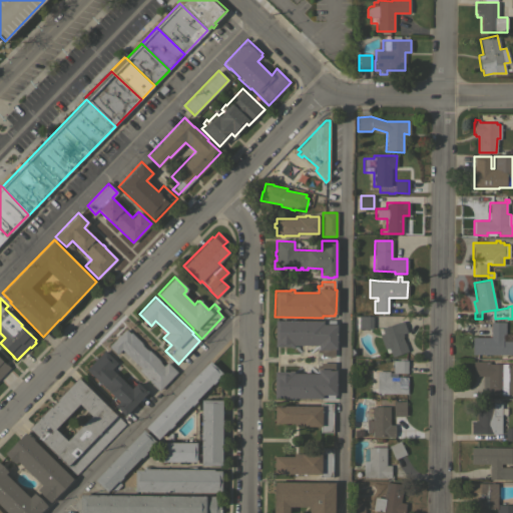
[(372,329),(358,329),(358,316),(359,316),(359,312),(363,312),(363,316),(366,316),(366,313),(371,313),(371,316),(372,316),(372,329)]
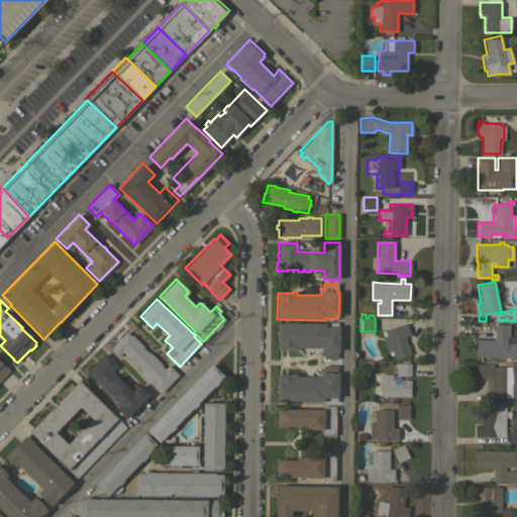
[(324,323),(324,322),(336,322),(336,326),(338,326),(338,351),(336,351),(336,358),(323,358),(323,355),(319,354),(319,347),(296,347),(296,350),(292,349),(292,348),(277,348),(277,322),(324,323)]
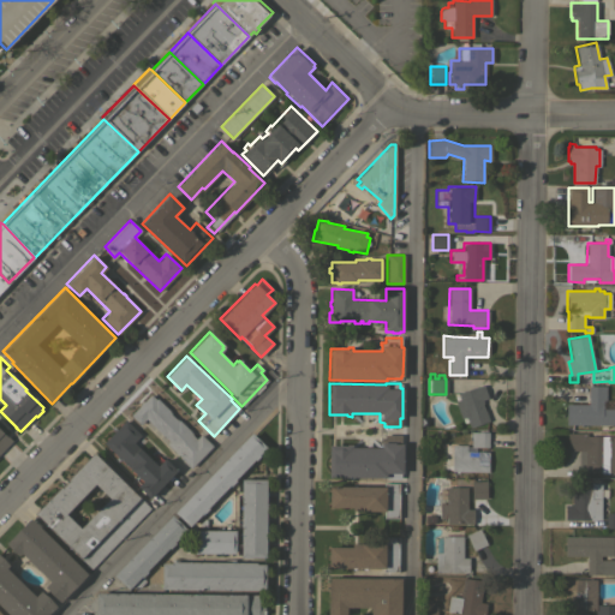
[(469,428),(467,422),(463,423),(453,396),(458,394),(458,393),(477,386),(483,384),(488,398),(482,400),(483,402),(482,404),(484,410),(489,421),(469,428)]
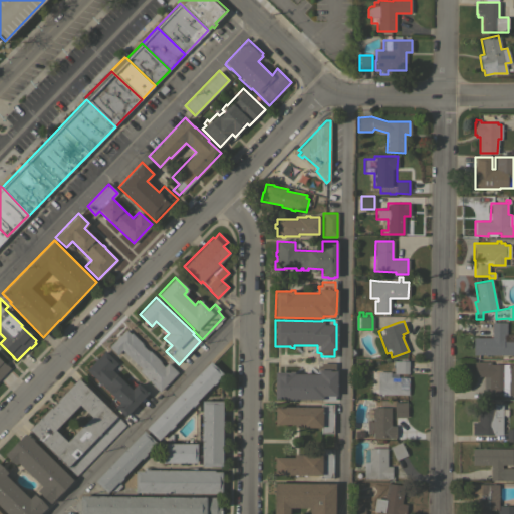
[(513,355),(473,354),(473,337),(491,337),(491,322),(506,322),(506,333),(503,333),(503,341),(513,341),(513,355)]
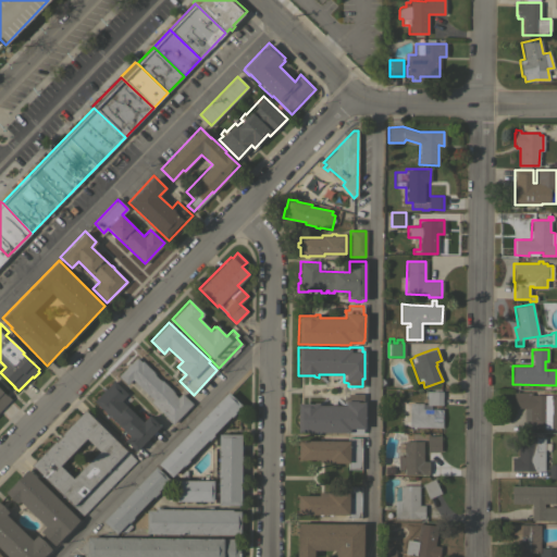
[(172,424),(161,413),(162,412),(150,401),(152,399),(132,379),(126,385),(118,376),(126,367),(125,366),(128,363),(130,363),(136,357),(140,361),(141,360),(153,372),(152,372),(155,374),(153,374),(159,380),(160,379),(174,393),(173,394),(177,397),(181,393),(193,404),(172,424)]
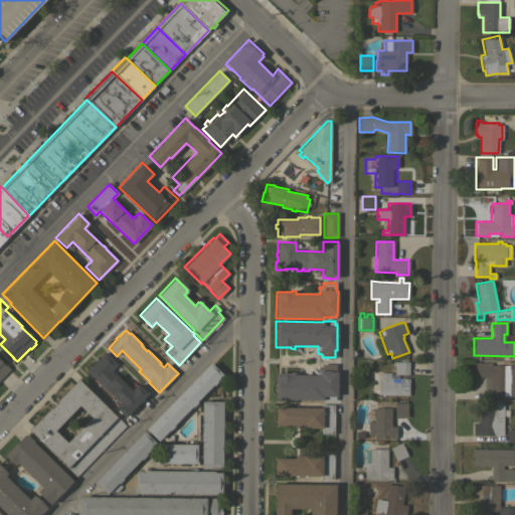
[(125,417),(115,407),(118,403),(110,395),(111,394),(87,370),(105,352),(118,364),(111,371),(132,390),(138,384),(148,393),(125,417)]
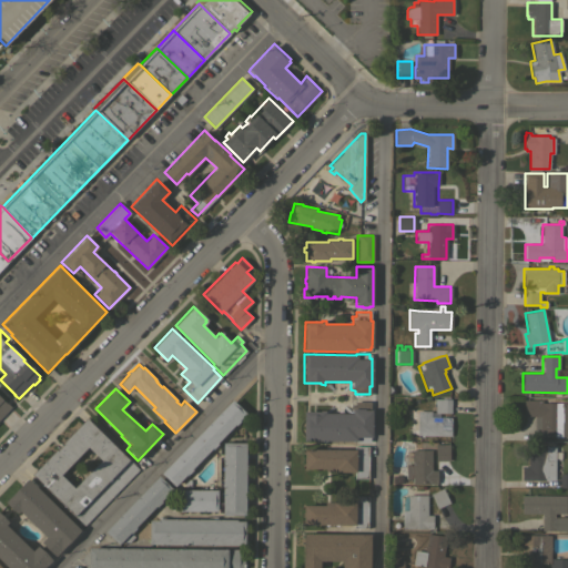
[(0,397),(7,404),(7,403),(10,407),(0,417),(0,397)]
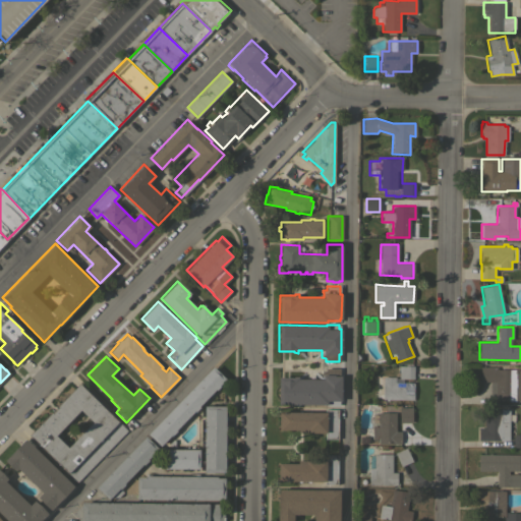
[(413,365),(413,379),(398,379),(398,365),(413,365)]
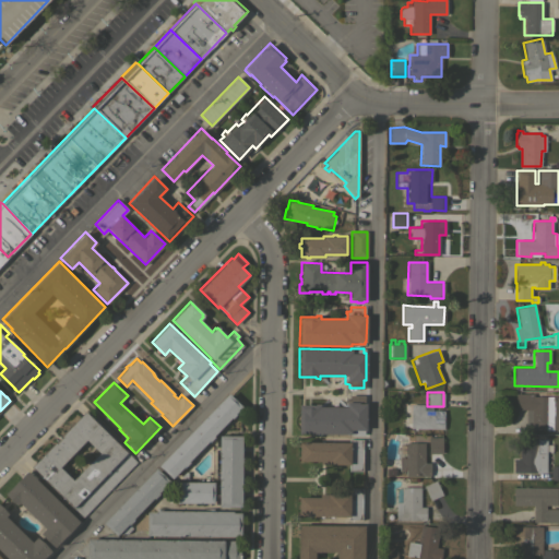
[(228,393),(241,406),(235,413),(236,414),(232,418),(230,417),(213,436),(214,437),(210,441),(207,440),(188,461),(189,462),(183,467),(182,467),(171,478),(157,465),(228,393)]
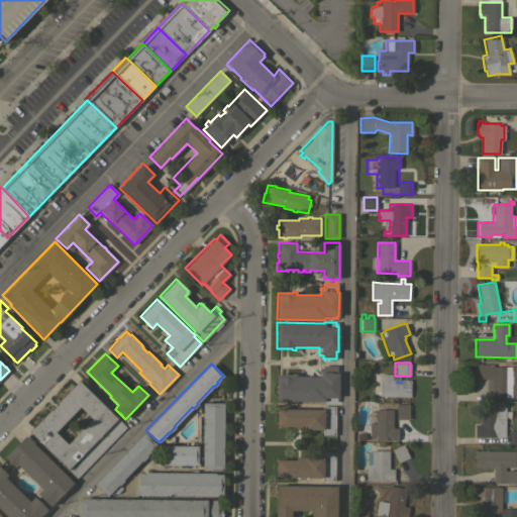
[(277,375),(295,375),(295,377),(319,377),(319,364),(326,364),(326,366),(336,366),(336,373),(338,373),(338,398),(336,398),(336,402),(322,402),(322,401),(276,401),(277,375)]
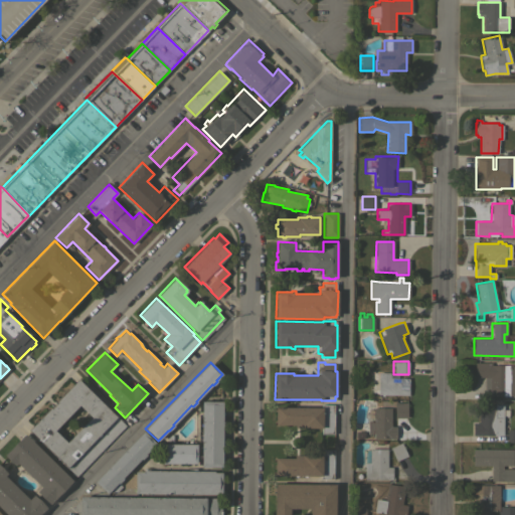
[(484,377),(474,377),(474,362),(491,362),(491,365),(514,365),(514,395),(490,395),(490,393),(484,393),(484,377)]
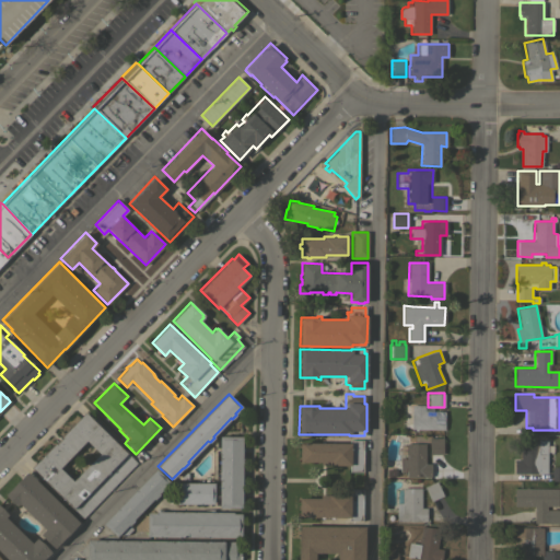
[(444,411),(444,430),(410,429),(411,405),(424,405),(424,411),(444,411)]
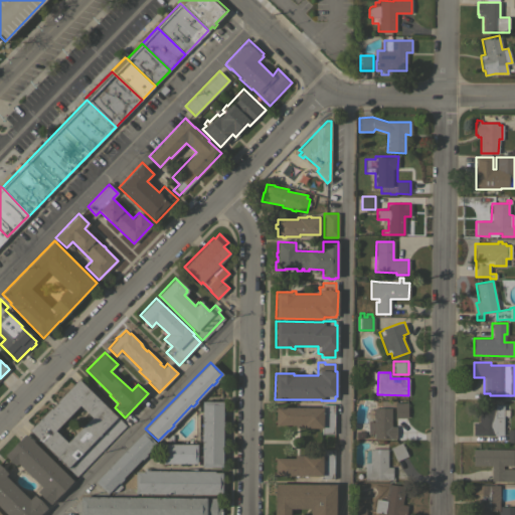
[(75,477),(28,430),(78,379),(126,425),(75,477)]
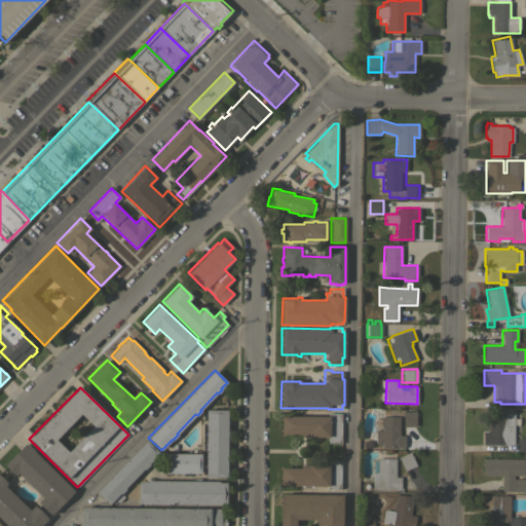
[(227,477),(205,477),(205,409),(227,410),(227,477)]
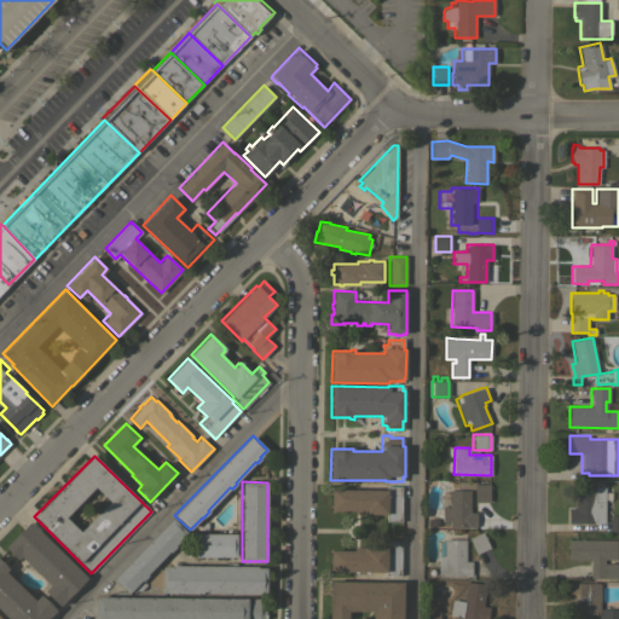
[(490,484),(490,502),(474,502),(474,484),(490,484)]
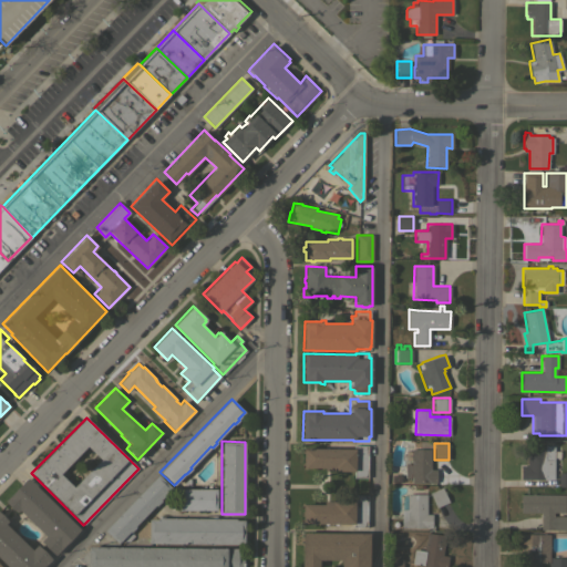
[(368,477),(353,477),(353,471),(325,471),(325,467),(303,467),(303,449),(325,449),(325,447),(328,447),(328,449),(334,449),(334,447),(338,447),(338,449),(353,449),(353,445),(368,445),(368,477)]
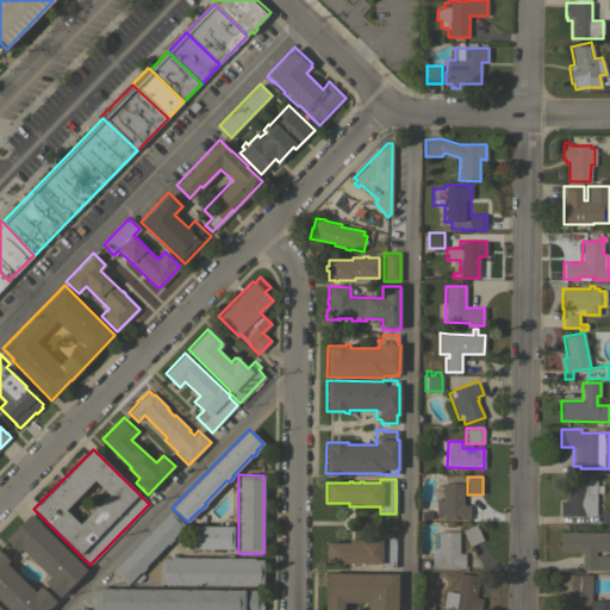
[(596,516),(560,516),(560,500),(566,500),(566,479),(596,479),(596,516)]
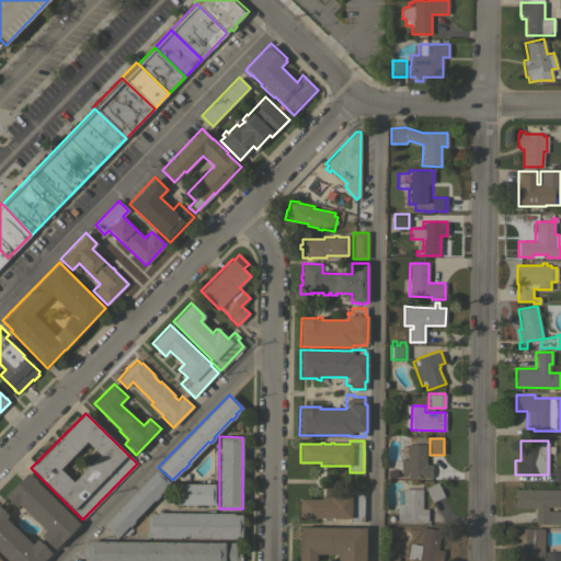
[(425,464),(432,464),(432,478),(407,478),(407,472),(400,472),(400,458),(407,458),(407,444),(426,444),(425,464)]
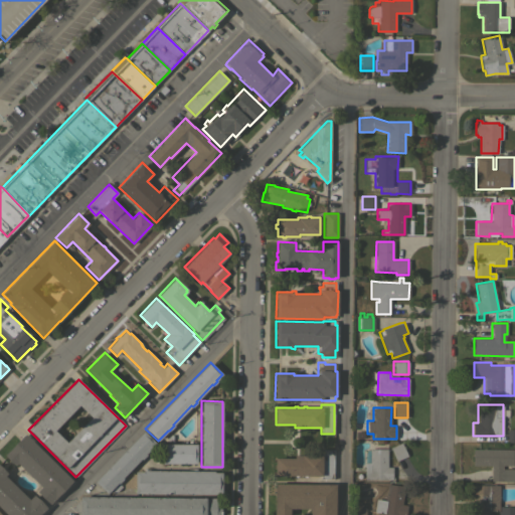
[(144,431),(156,443),(145,454),(146,455),(142,460),(141,459),(123,478),(123,479),(119,484),(122,487),(117,492),(110,491),(107,494),(95,482),(144,431)]
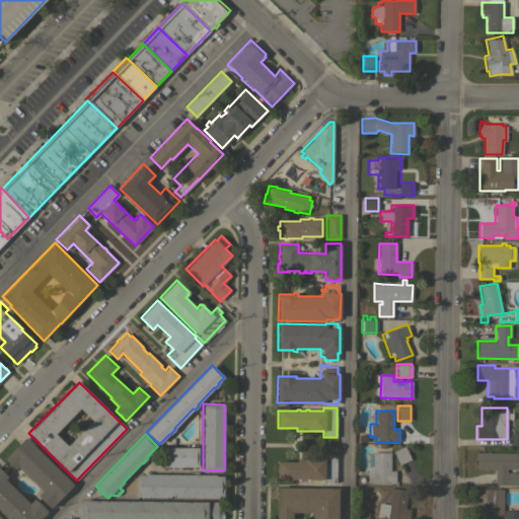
[(73,485),(51,508),(38,495),(42,491),(17,466),(15,468),(4,458),(25,437),(73,485)]
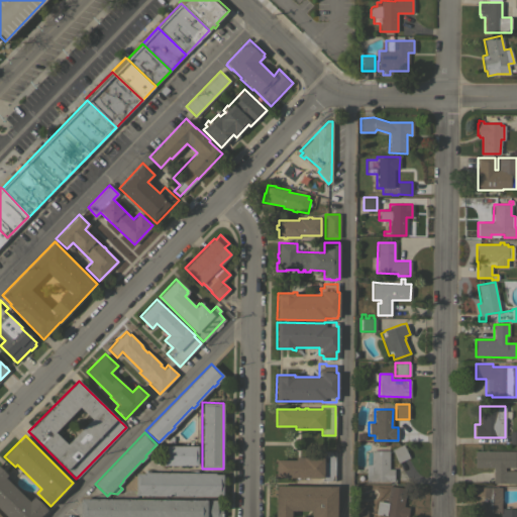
[(403,443),(409,457),(397,462),(391,449),(403,443)]
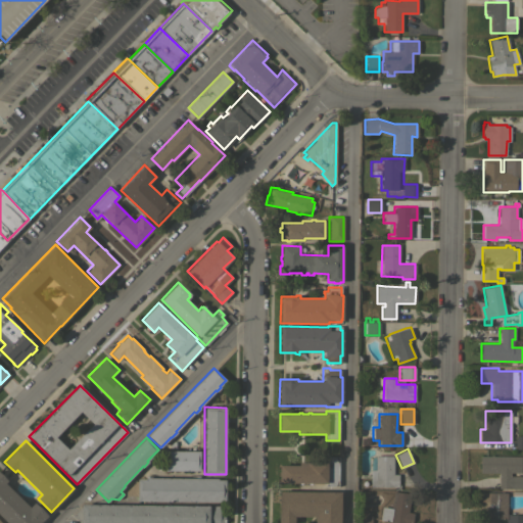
[(199,450),(199,470),(164,470),(164,450),(199,450)]
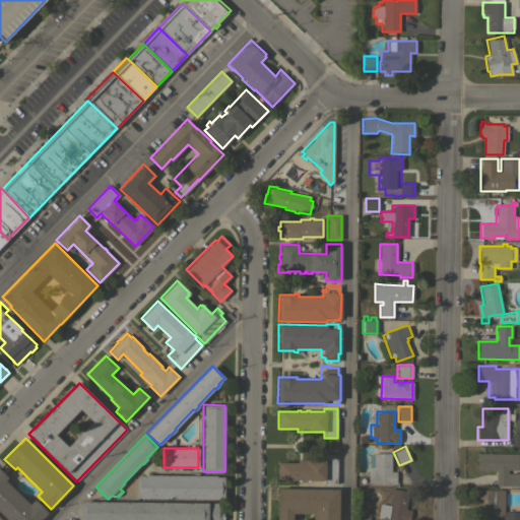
[(368,483),(368,467),(373,467),(373,453),(391,453),(391,471),(396,471),(396,483),(368,483)]
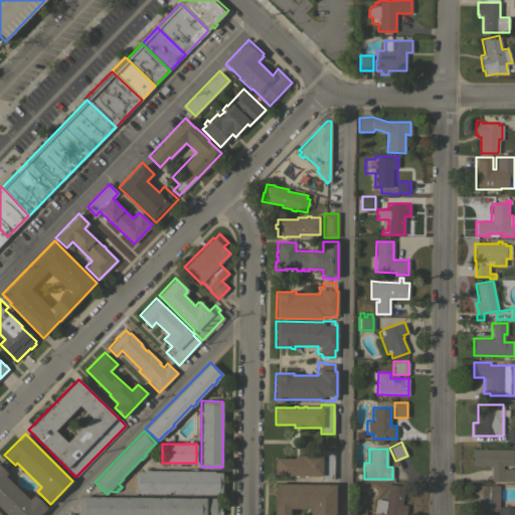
[(513,450),(513,466),(502,465),(502,469),(514,469),(514,481),(491,481),(491,466),(472,465),(473,449),(513,450)]
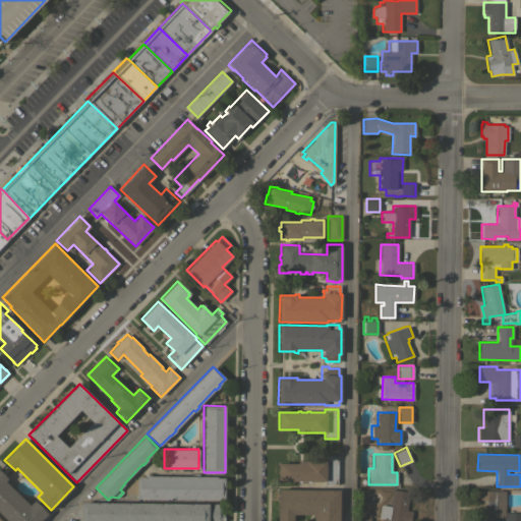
[(337,484),(324,484),(324,481),(278,480),(278,463),(297,463),(297,460),(324,461),(324,455),(337,455),(337,484)]
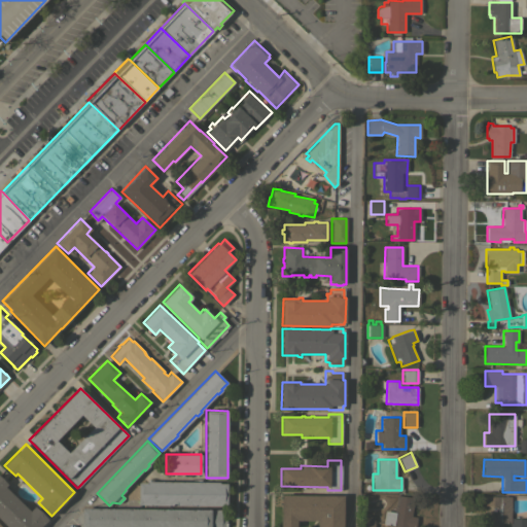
[(7,526),(0,520),(0,477),(7,484),(5,487),(30,511),(34,506),(47,519),(39,526),(7,526)]
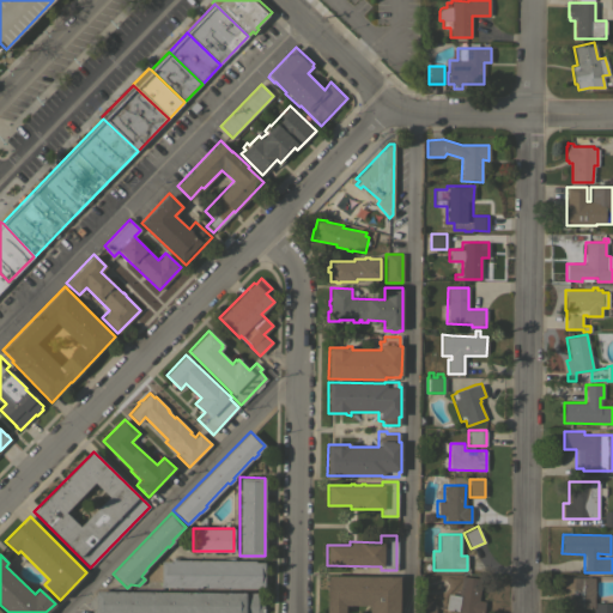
[(255,560),(255,562),(263,562),(263,588),(161,587),(161,581),(146,581),(146,576),(158,564),(161,564),(161,562),(170,562),(170,559),(255,560)]
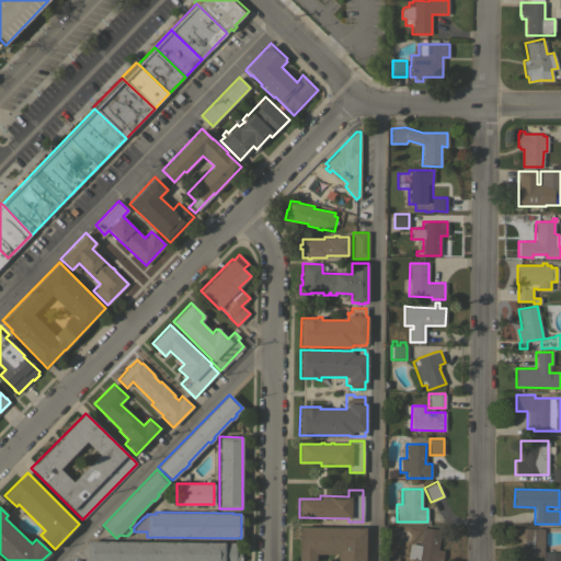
[(365,527),(365,560),(338,560),(338,553),(316,553),(316,560),(298,560),(298,550),(299,550),(299,527),(365,527)]
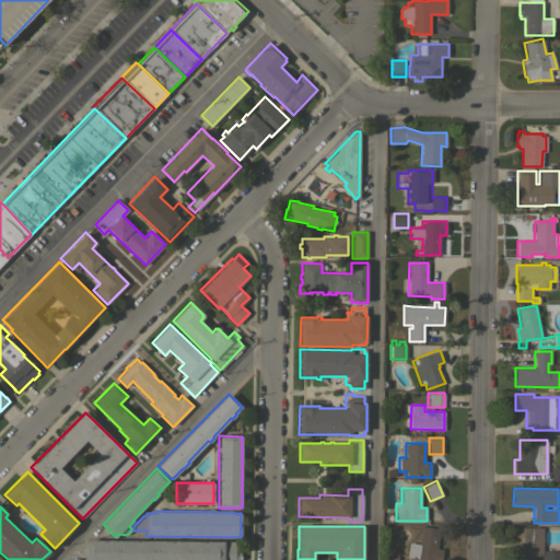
[(441,559),(424,559),(417,559),(417,558),(406,556),(408,543),(418,544),(421,526),(440,528),(436,548),(443,549),(441,559)]
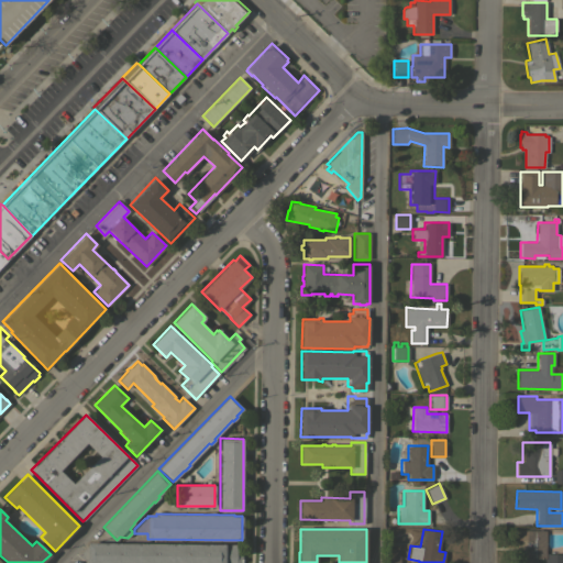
[(516,562),(516,530),(545,530),(545,554),(560,554),(560,562),(544,562),(544,559),(536,559),(536,562),(516,562)]
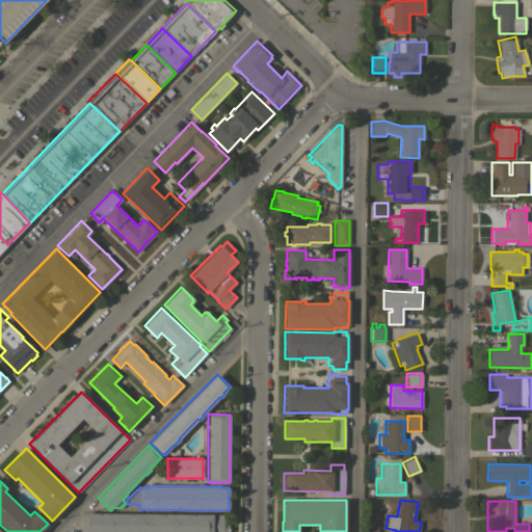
[(229,514),(229,531),(82,531),(74,524),(82,512),(229,514)]
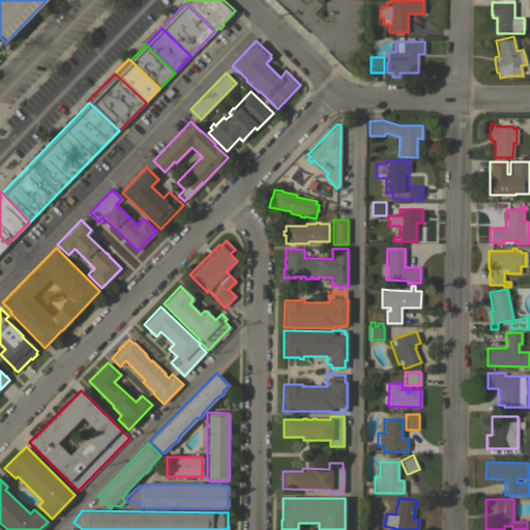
[(376,529),(360,529),(360,524),(363,524),(363,519),(376,519),(376,529)]
